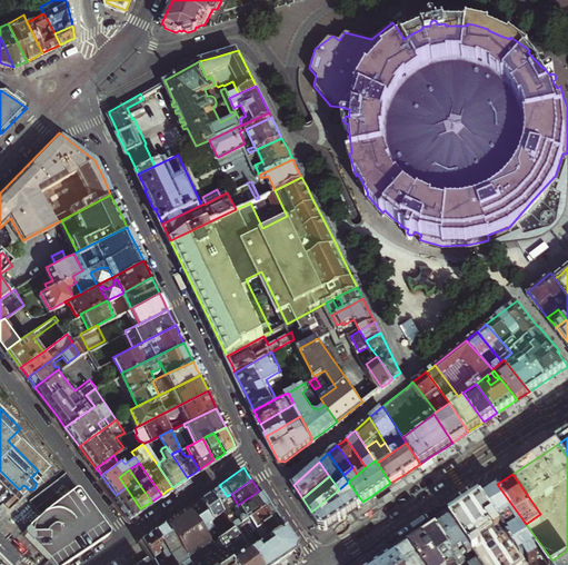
[(362,502),(348,482),(339,489),(311,512),(319,524),(326,526),(356,506),(362,502)]
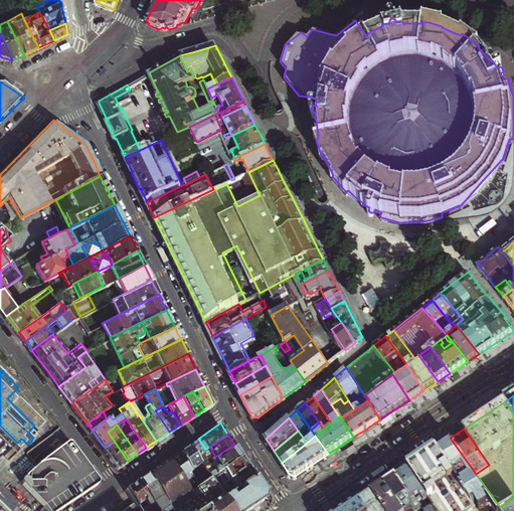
[(44,503),(50,510),(55,510),(101,479),(70,438),(37,463),(20,481),(44,503)]
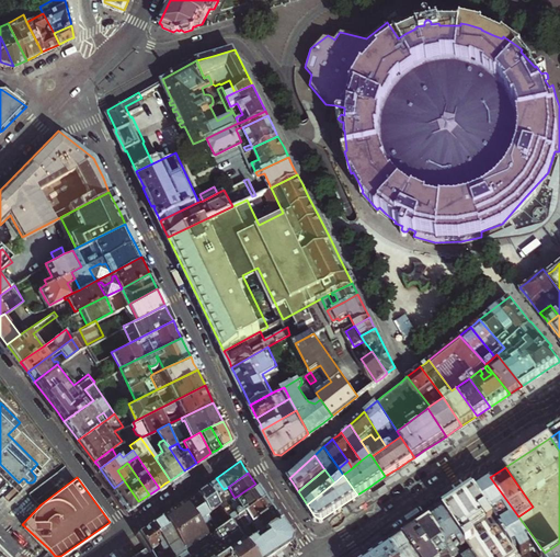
[(475,488),(524,556),(537,556),(545,553),(518,516),(490,477),(483,482),(475,488)]
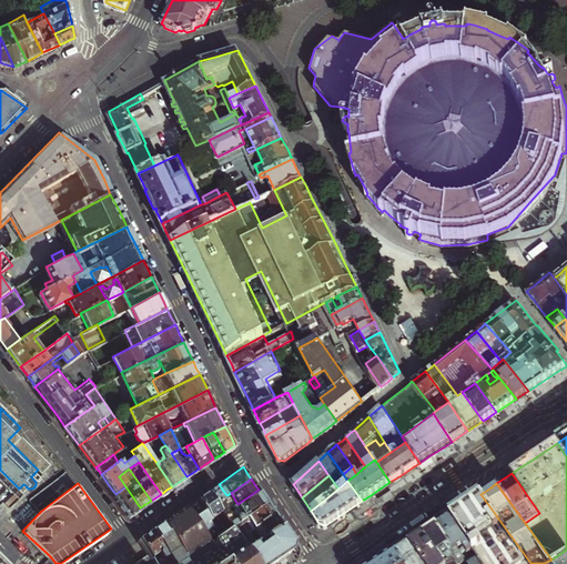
[(208,491),(216,503),(224,497),(226,495),(219,484),(213,487),(208,491)]
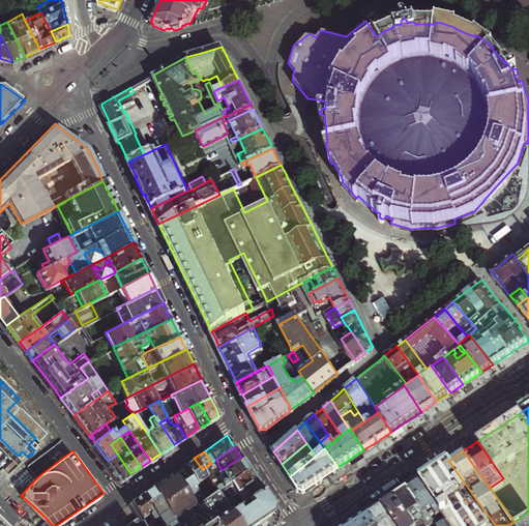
[(117,454),(108,461),(115,470),(122,479),(125,477),(130,473),(117,454)]
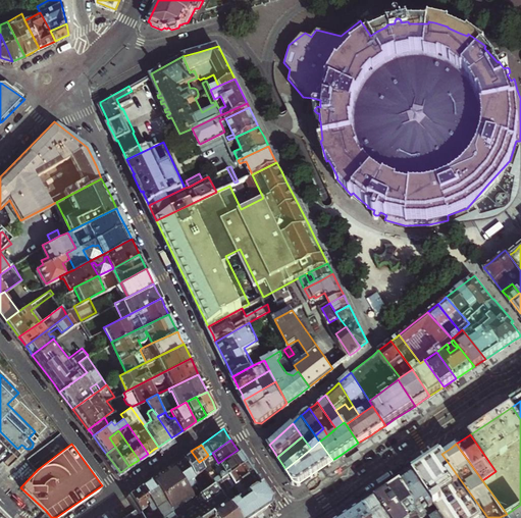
[(210,478),(213,482),(245,461),(243,458),(238,450),(218,463),(213,467),(217,473),(210,478)]
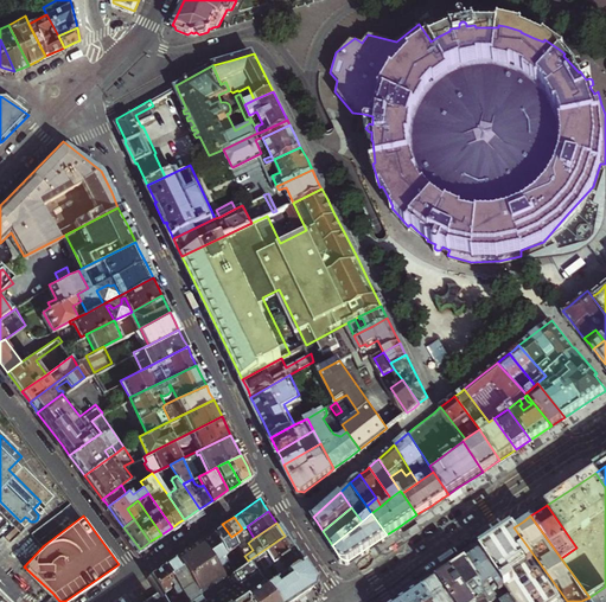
[(211,531),(225,551),(228,549),(231,546),(236,543),(231,537),(222,524),(217,526),(211,531)]
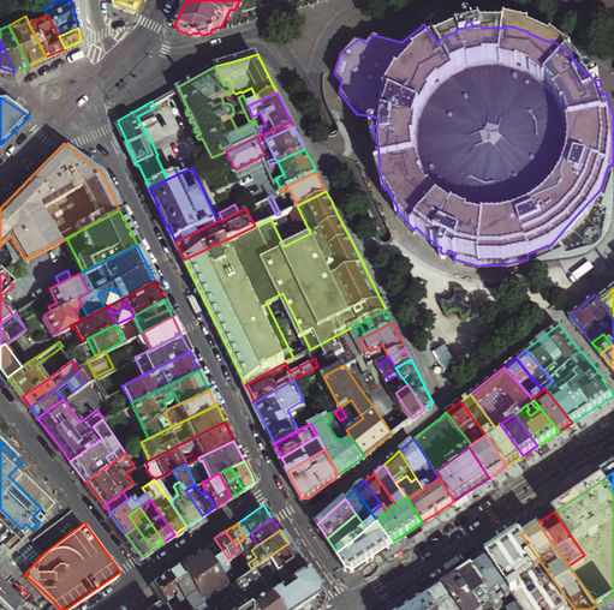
[(520,602),(526,609),(574,609),(520,534),(506,544),(488,556),(522,600),(520,602)]
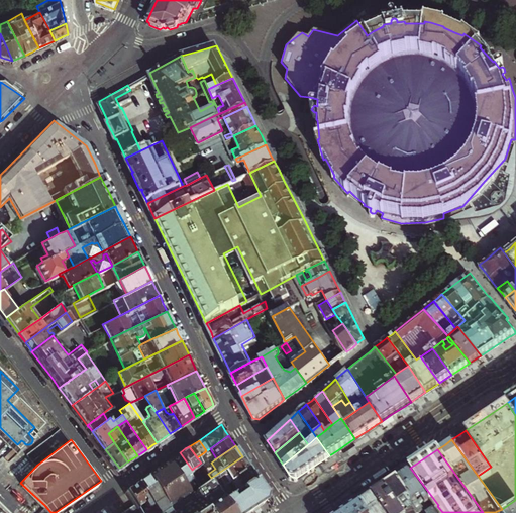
[(191,491),(196,488),(202,484),(192,470),(180,452),(176,455),(170,459),(190,490),(191,491)]
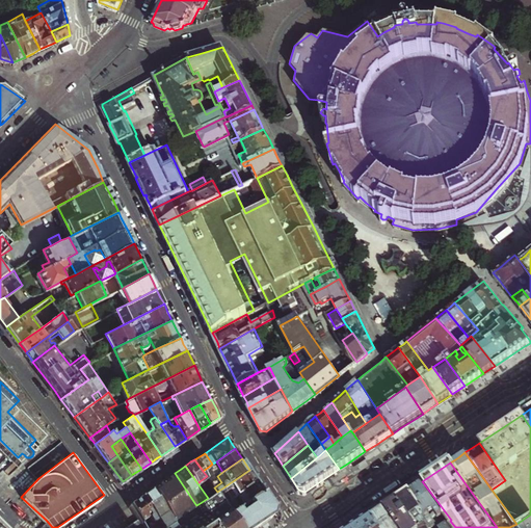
[(210,466),(203,471),(207,476),(210,481),(217,476),(210,466)]
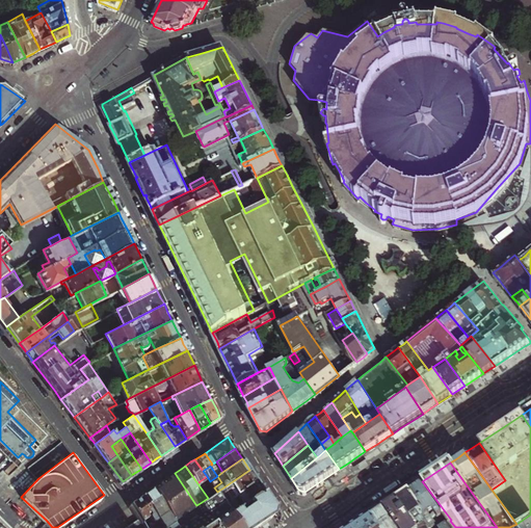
[(217,492),(223,501),(231,497),(226,490),(232,485),(237,493),(256,479),(254,475),(249,470),(217,492)]
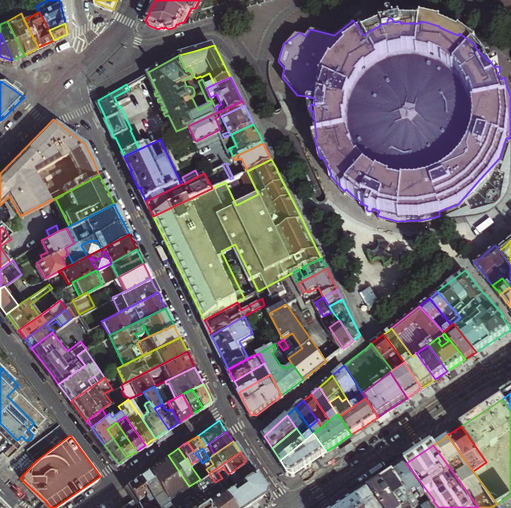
[(168,455),(147,469),(167,499),(188,485),(168,455)]
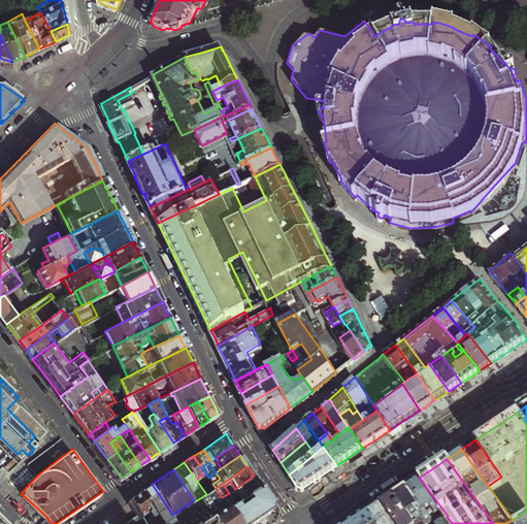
[(208,478),(205,472),(201,476),(205,483),(202,485),(198,478),(196,480),(206,494),(200,498),(204,504),(218,523),(240,523),(230,509),(222,497),(216,488),(212,484),(208,478)]
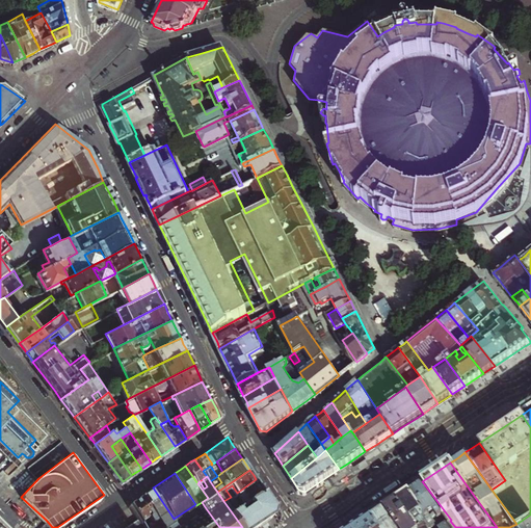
[(256,479),(237,493),(244,504),(264,491),(261,486),(256,479)]
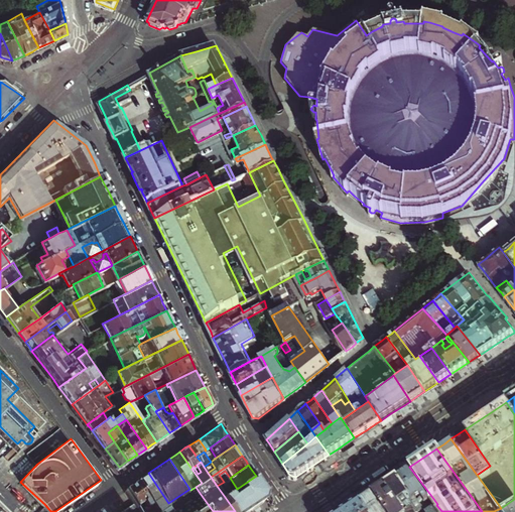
[(424,511),(430,508),(432,511),(441,511),(436,505),(437,504),(409,467),(404,471),(398,474),(396,476),(413,498),(414,508),(409,511),(424,511)]
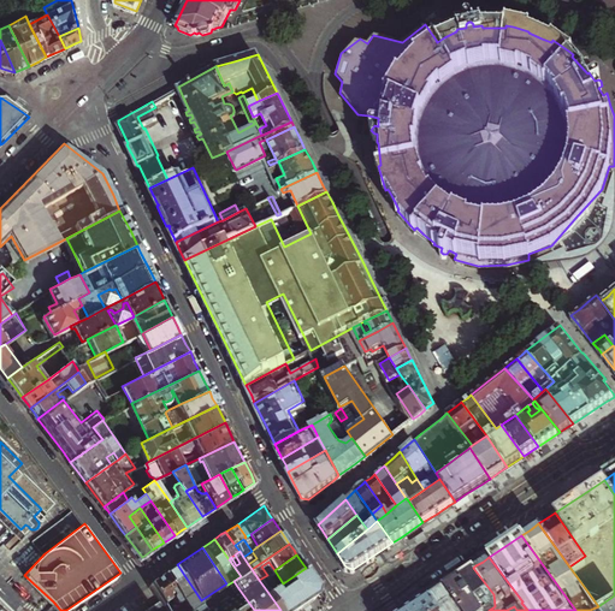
[(201,600),(177,564),(172,568),(165,571),(191,610),(201,603),(202,601),(201,600)]
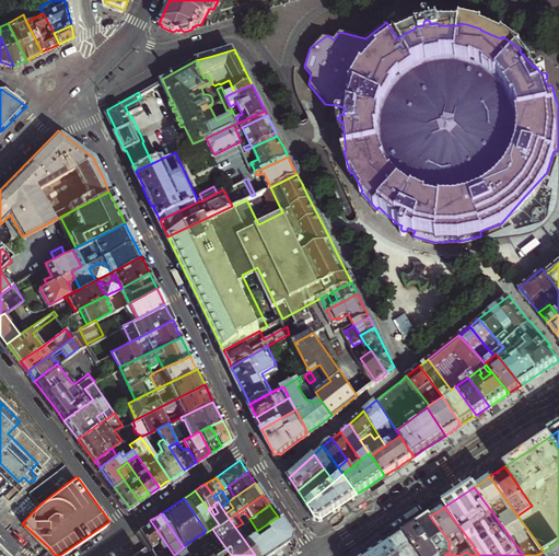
[(278,517),(257,531),(252,534),(244,540),(255,555),(263,555),(287,541),(288,536),(289,533),(278,517)]
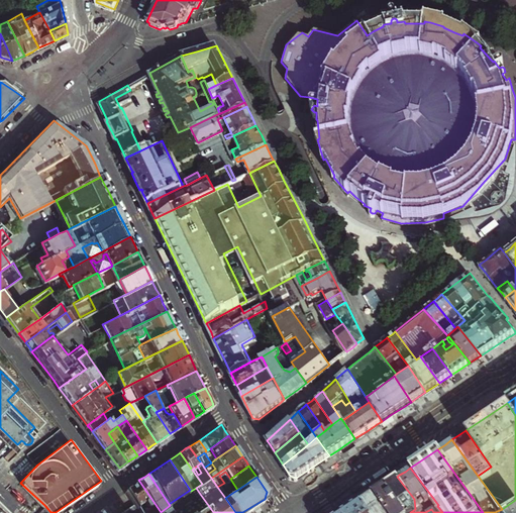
[(385,485),(405,512),(410,512),(415,509),(414,499),(397,477),(392,480),(385,485)]
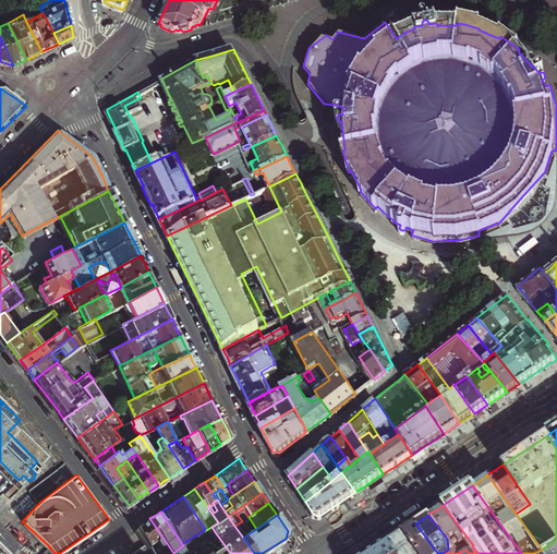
[(170,553),(173,553),(149,518),(144,522),(137,527),(146,541),(150,548),(153,545),(152,542),(158,538),(162,544),(153,551),(155,553),(170,553)]
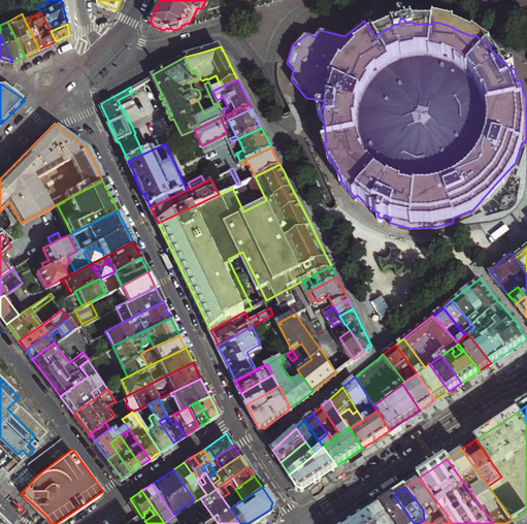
[(230,509),(237,503),(230,492),(229,493),(222,497),(230,509)]
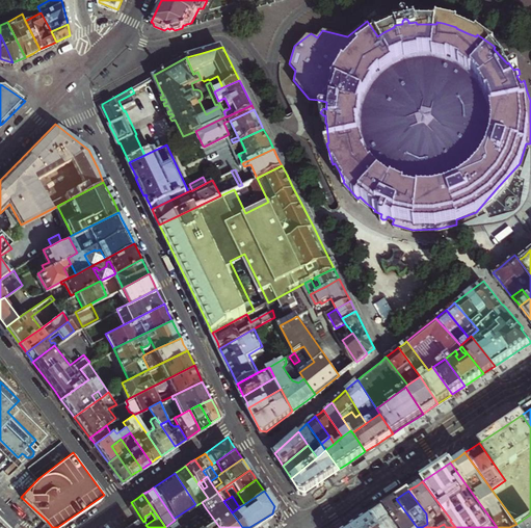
[(383,507),(398,527),(417,527),(396,499),(390,503),(383,507)]
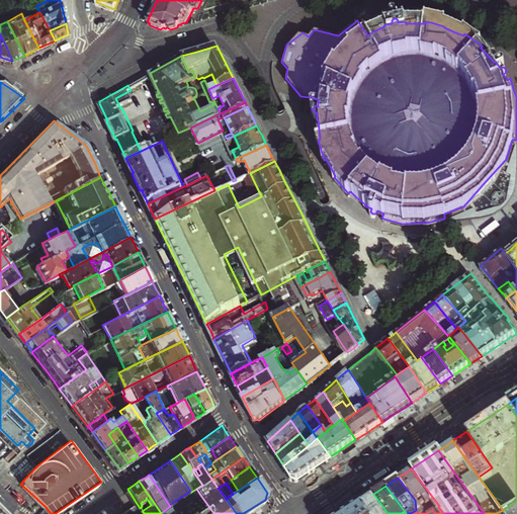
[(388,513),(373,494),(367,498),(360,502),(368,513),(388,513)]
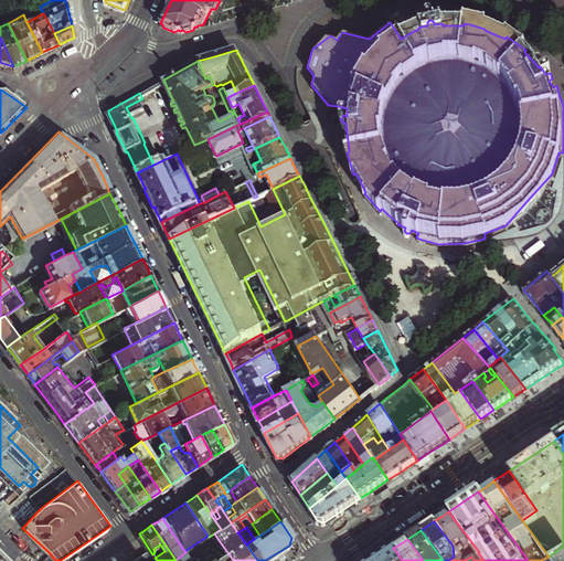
[(233,560),(219,540),(189,560),(233,560)]
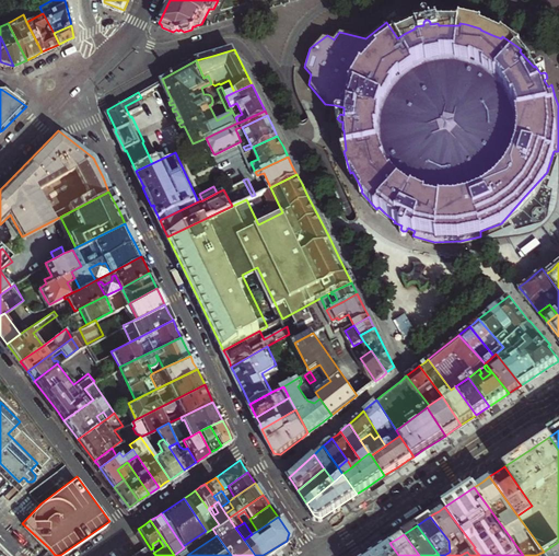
[(558,542),(544,552),(546,555),(558,555),(558,542)]
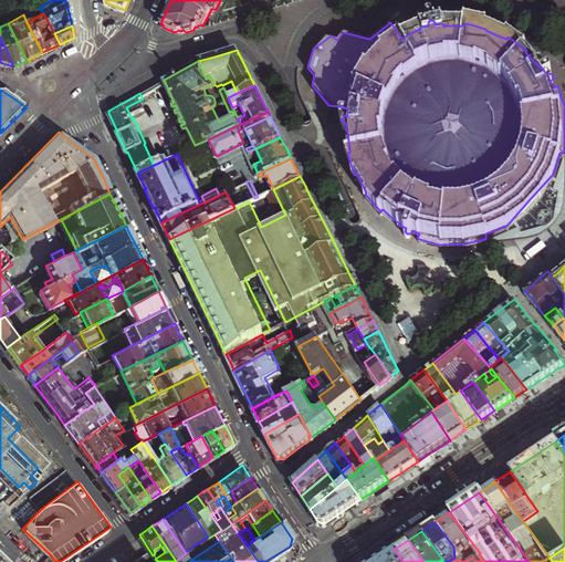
[(157,561),(155,559),(153,555),(148,549),(128,561),(157,561)]
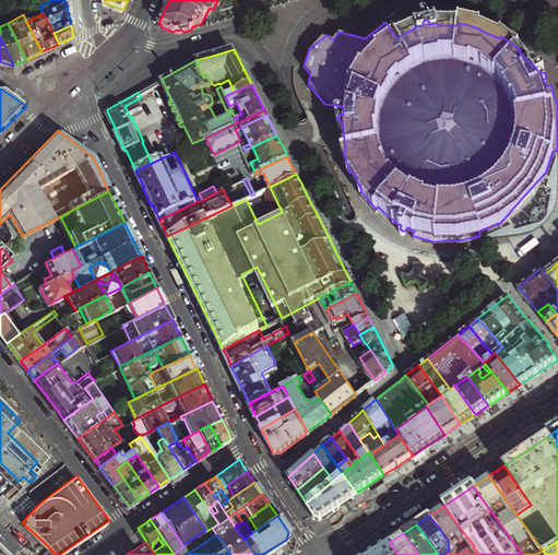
[(376,552),(377,554),(398,554),(389,542),(384,546),(376,552)]
